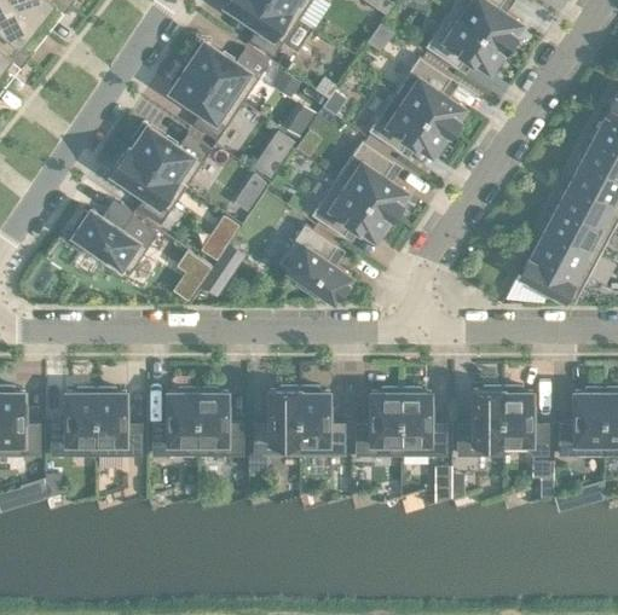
[(38,25),(4,0),(0,0),(0,40),(27,62),(33,54),(22,45),(38,25)]
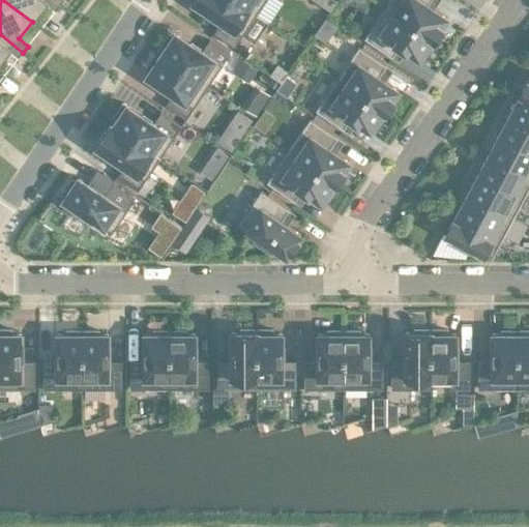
[(55,12),(60,6),(52,0),(3,0),(32,22),(46,5),(55,12)]
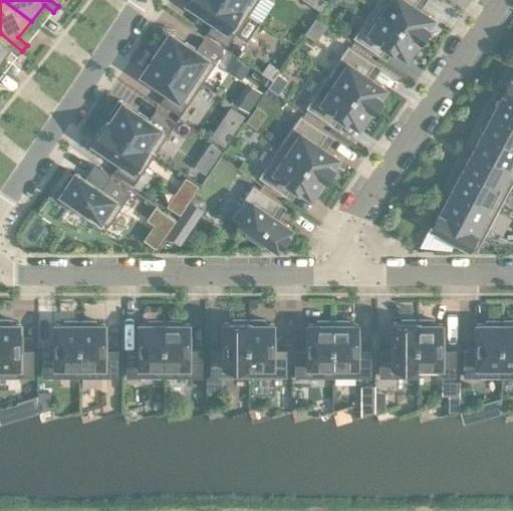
[(235,36),(249,16),(225,0),(189,0),(190,1),(187,5),(205,17),(206,18),(210,20),(211,21),(215,23),(208,34),(228,47),(235,36)]
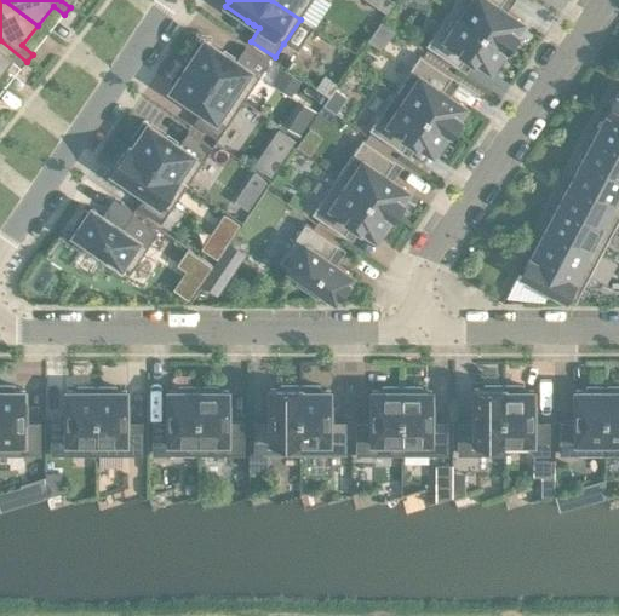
[(271,0),(301,19),(313,0),(271,0)]
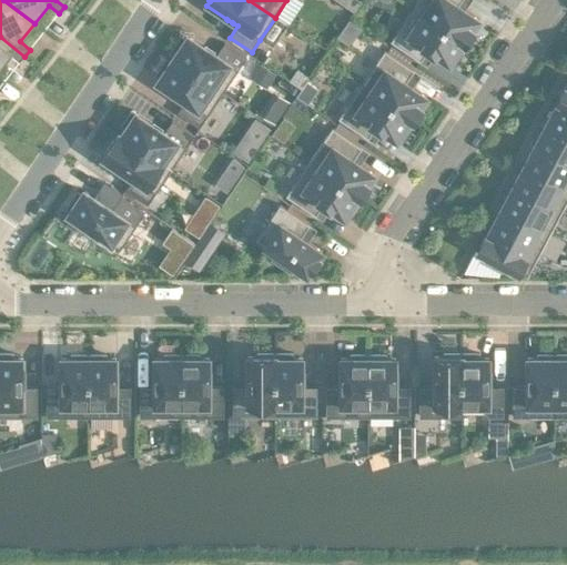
[(352,0),(332,0),(354,13),(360,4),(352,0)]
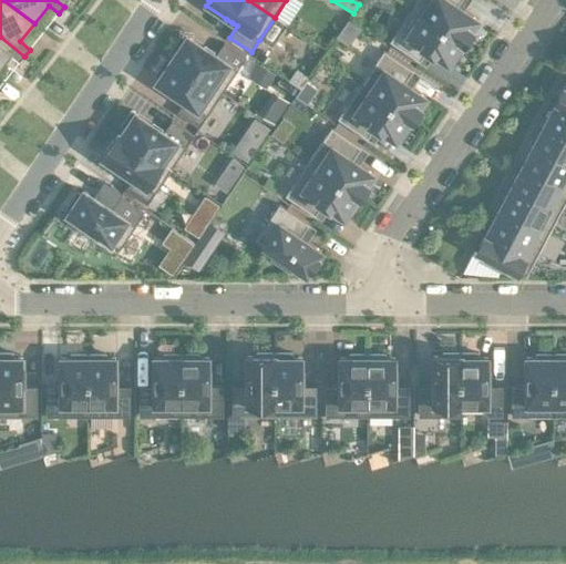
[(419,0),(413,10),(464,45),(473,32),(472,31),(479,22),(464,12),(464,11),(458,7),(462,0),(419,0)]
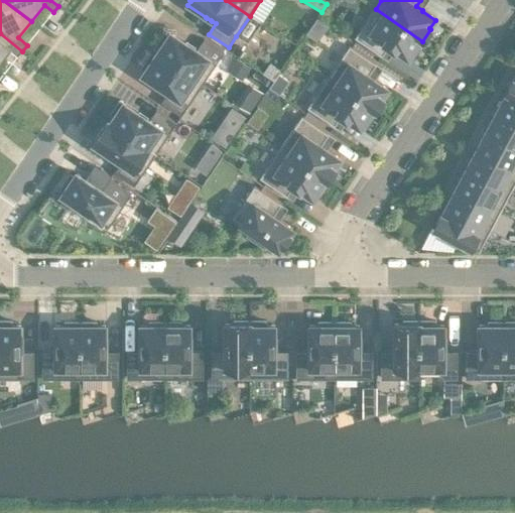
[(422,41),(376,9),(355,39),(382,58),(389,47),(395,51),(395,50),(408,59),(413,52),(414,52),(422,41)]
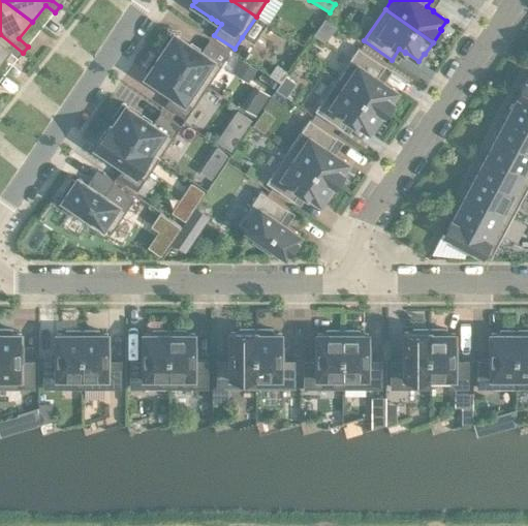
[(0,34),(0,61),(8,52),(18,59),(23,53),(0,34)]
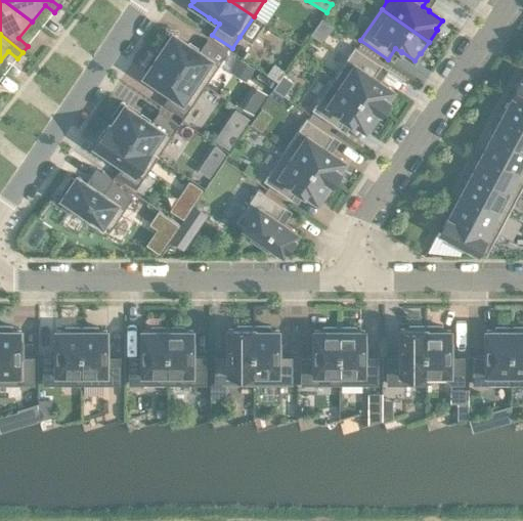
[(159,56),(206,87),(227,55),(207,42),(200,52),(197,50),(194,49),(191,47),(191,46),(190,45),(189,46),(173,35),(170,39),(167,37),(158,51),(161,53),(159,56)]
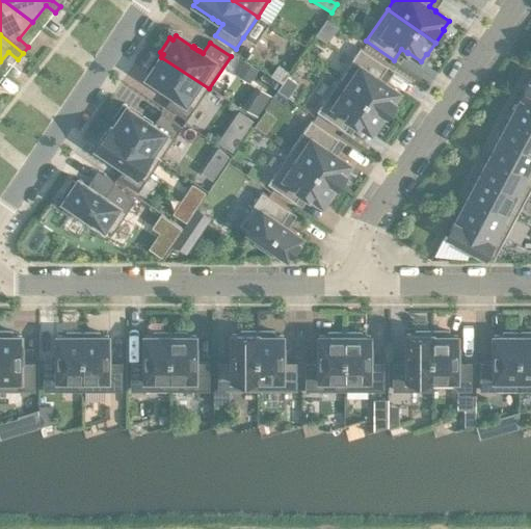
[(361,49),(339,81),(387,114),(395,102),(394,102),(400,94),(386,84),(387,83),(380,79),(388,68),(361,49)]
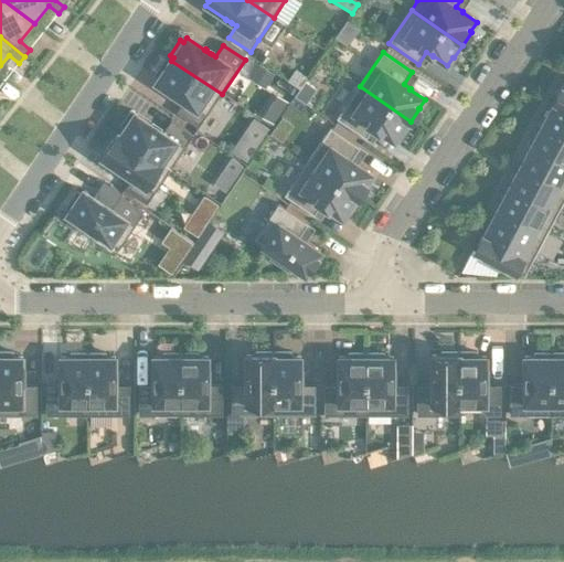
[(222,94),(171,61),(169,64),(166,62),(156,76),(159,80),(156,84),(173,95),(173,96),(174,97),(176,96),(179,99),(180,101),(184,103),(177,115),(199,129),(222,94)]
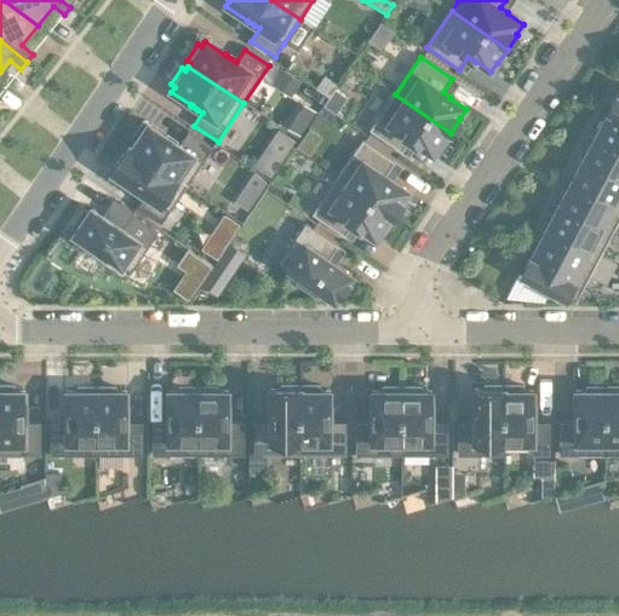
[(299,82),(285,74),(275,88),(290,97),(299,82)]
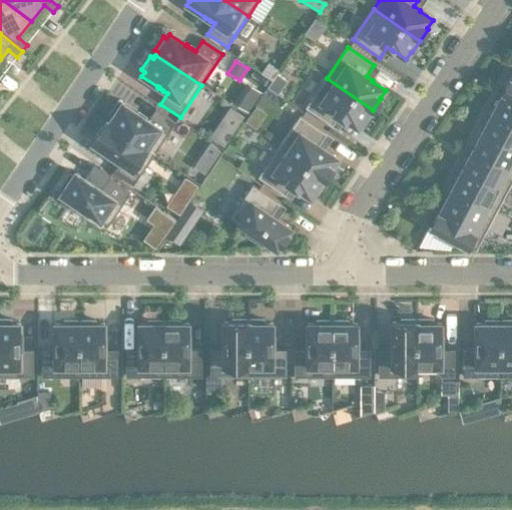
[(279,72),(269,65),(263,75),(273,81),(279,72)]
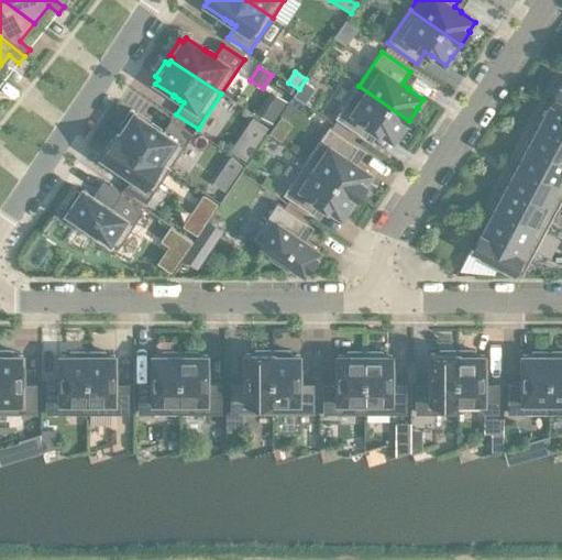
[(409,121),(359,86),(335,120),(364,140),(372,129),(378,133),(379,132),(394,142),(399,134),(400,134),(409,121)]
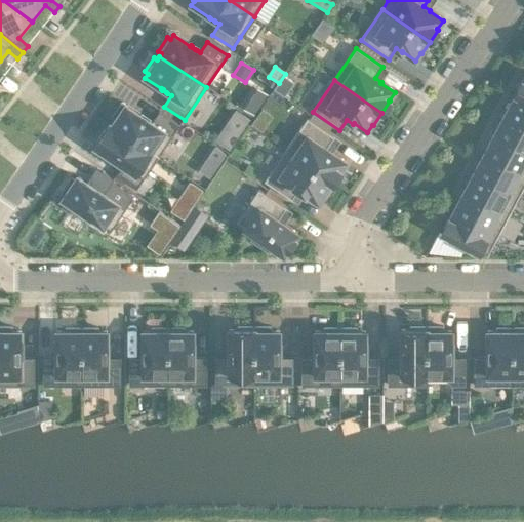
[(515,94),(523,98),(523,81),(522,83),(522,82),(515,94)]
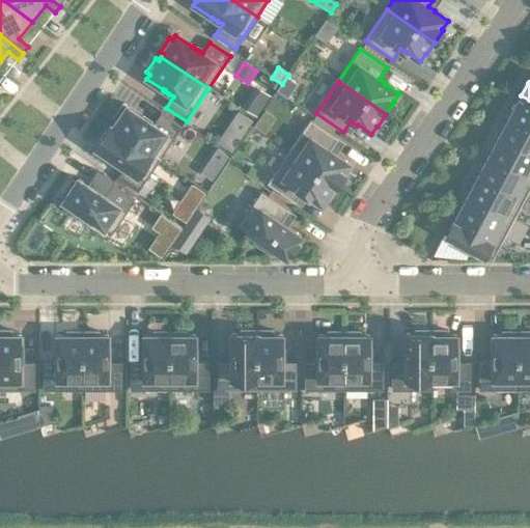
[(250,110),(260,115),(271,94),(260,88),(250,110)]
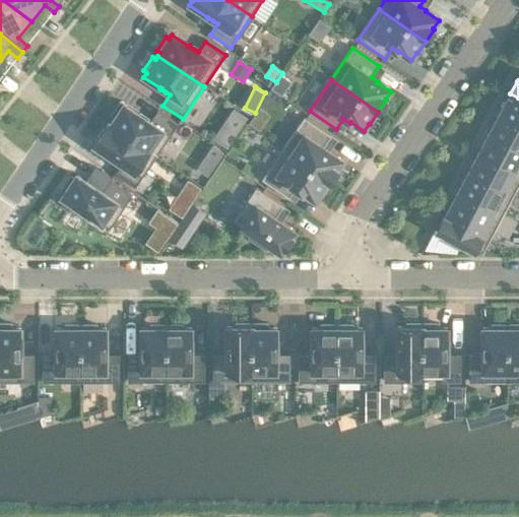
[(501,114),(518,123),(518,98),(510,93),(510,94),(511,94),(510,97),(509,95),(508,98),(509,98),(507,102),(506,102),(505,103),(506,103),(501,114)]
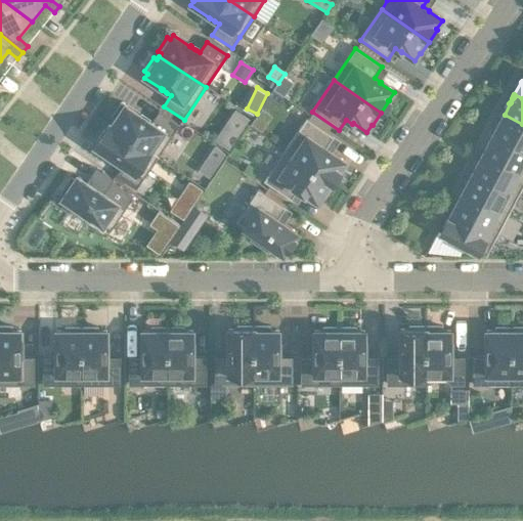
[(110,126),(109,127),(158,159),(179,127),(159,113),(151,124),(148,122),(148,121),(147,120),(146,121),(143,118),(142,117),(141,118),(122,103),(113,118),(116,121),(112,127),(110,126)]
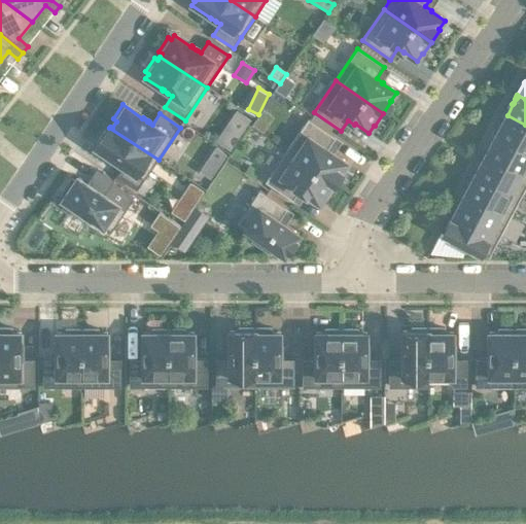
[(239,113),(218,143),(231,151),(251,121),(239,113)]
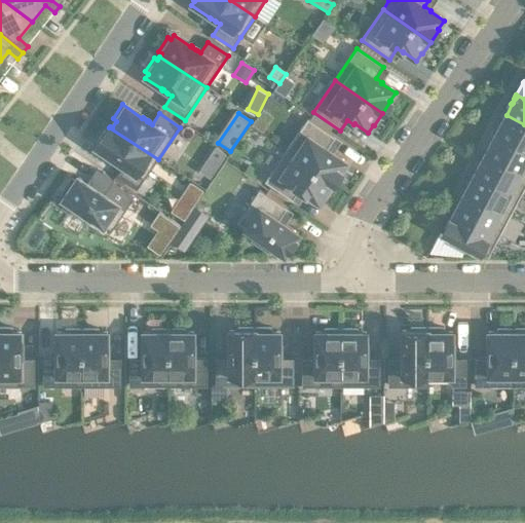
[(496,135),(524,149),(524,124),(507,115),(505,117),(504,116),(503,118),(504,118),(502,122),(501,122),(500,123),(501,124),(496,135)]
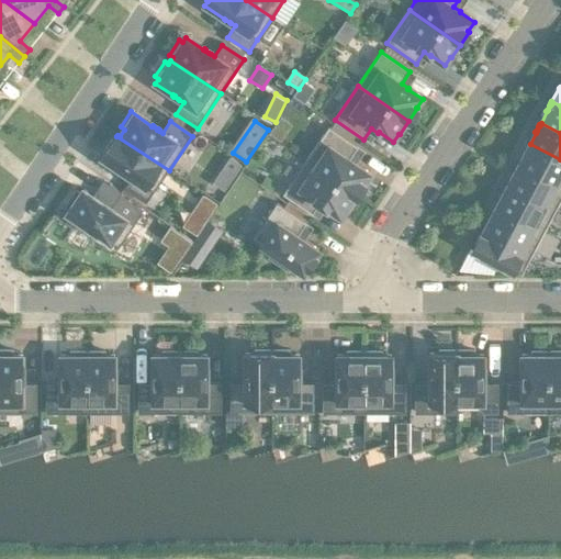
[(328,129),(305,163),(357,198),(366,185),(365,183),(370,175),(356,165),(357,164),(350,159),(358,148),(328,129)]
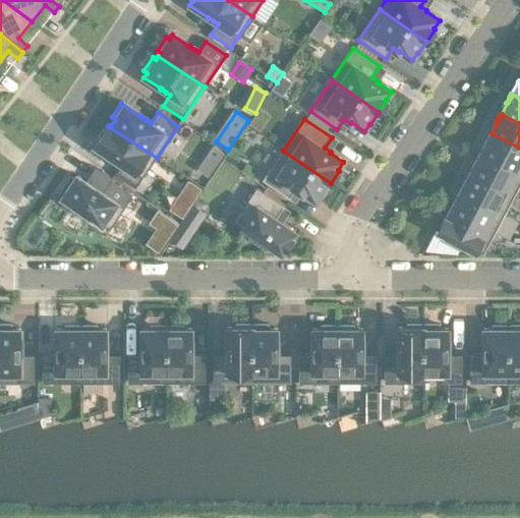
[(157,158),(108,126),(107,128),(106,128),(97,142),(95,147),(112,159),(112,160),(113,161),(114,160),(117,162),(117,163),(118,164),(119,163),(122,166),(115,176),(135,190),(157,158)]
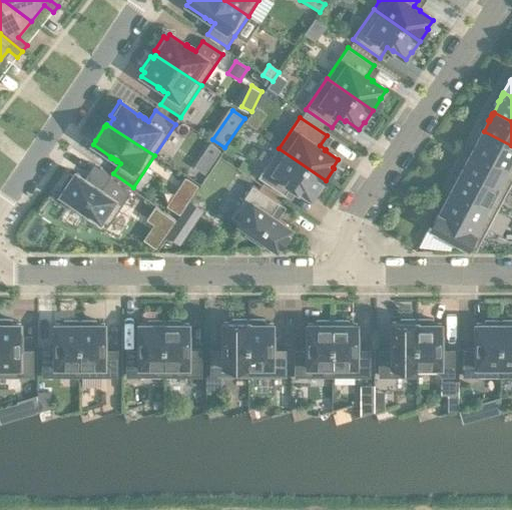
[(474,150),(511,169),(511,145),(484,131),(483,133),(482,133),(481,134),(482,134),(480,138),(479,138),(478,139),(479,140),(474,150)]
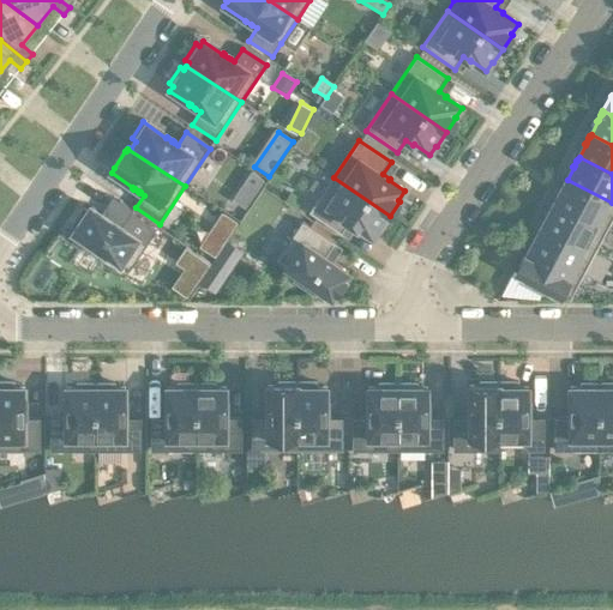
[(245,186),(257,193),(263,182),(252,175),(245,186)]
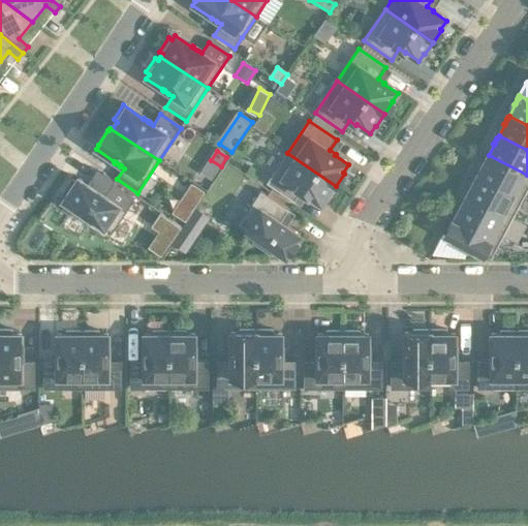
[(336,186),(287,153),(267,184),(293,204),(301,192),(307,196),(308,195),(321,205),(327,197),(327,198),(336,186)]
